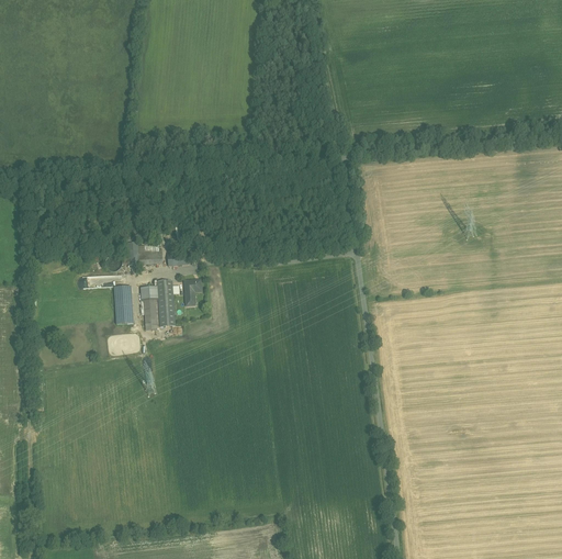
[(137,248),(125,249),(126,259),(128,259),(130,265),(138,264),(137,248)]
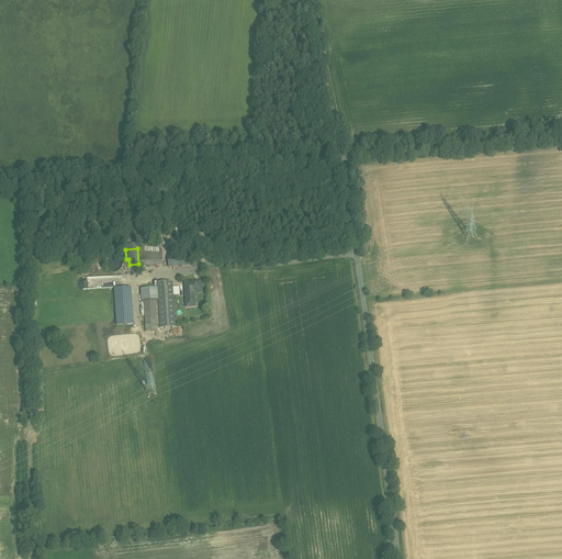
[(163,250),(138,252),(139,264),(163,263),(163,258),(163,250)]
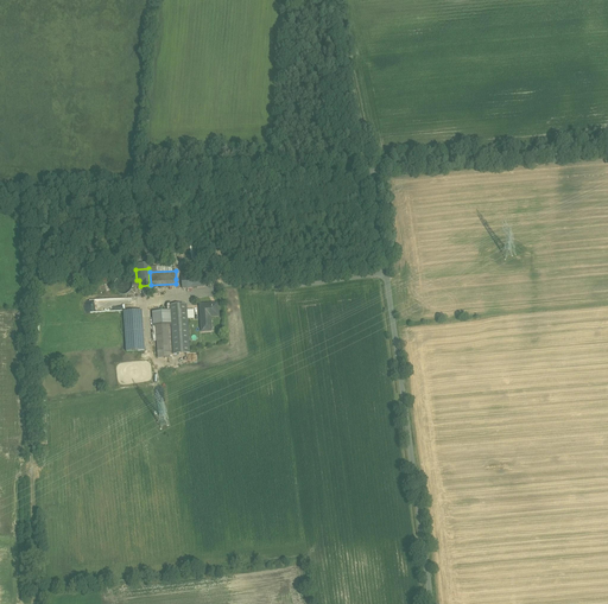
[(187,273),(181,273),(182,286),(208,284),(207,271),(187,273)]
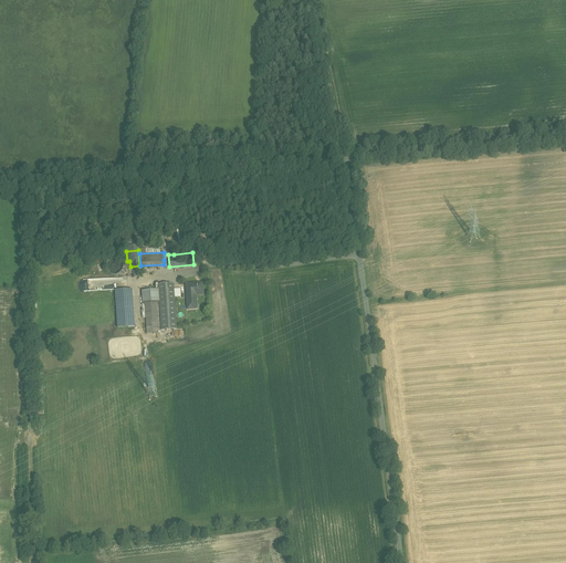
[(119,257),(118,256),(117,256),(116,256),(115,256),(114,256),(113,256),(112,256),(111,256),(109,257),(108,258),(108,259),(107,259),(106,261),(106,262),(106,264),(106,266),(106,267),(107,268),(107,269),(108,270),(109,270),(109,271),(111,271),(113,272),(115,272),(116,272),(117,272),(118,271),(119,270),(121,270),(122,269),(122,268),(123,267),(123,266),(123,264),(123,263),(123,262),(123,261),(123,260),(122,259),(121,258),(119,257)]
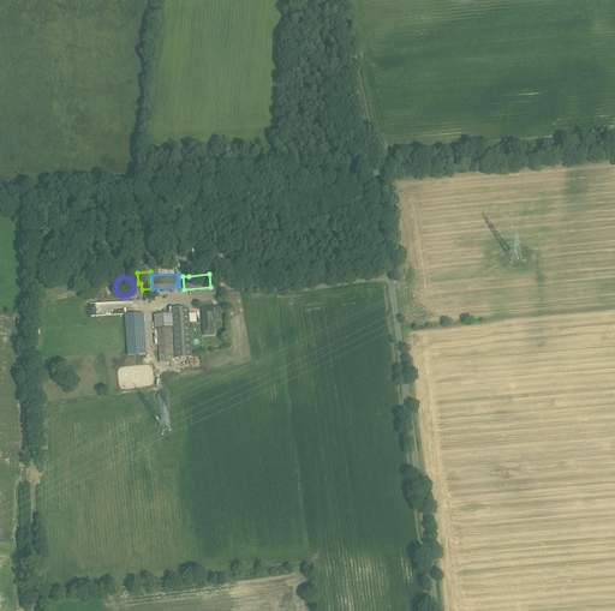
[(90,313),(106,312),(106,309),(103,309),(103,300),(89,301),(90,313)]
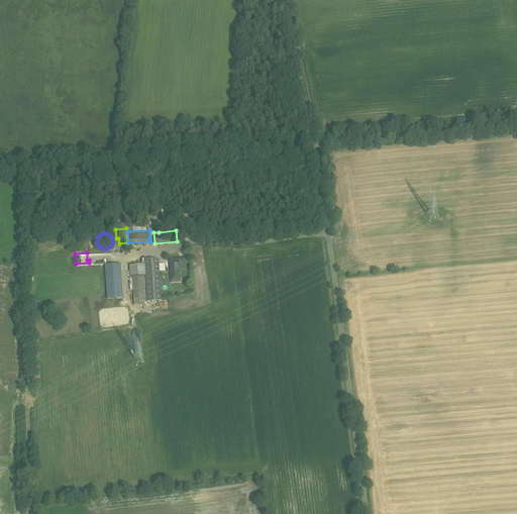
[(159,255),(131,258),(132,271),(134,297),(142,296),(142,289),(161,288),(159,255)]
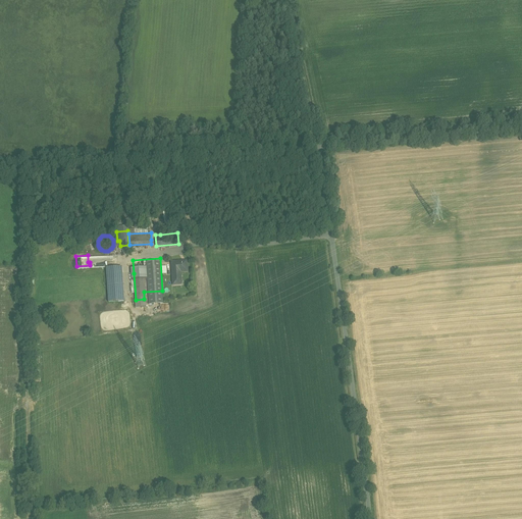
[(187,259),(171,260),(173,282),(179,282),(178,270),(188,269),(187,259)]
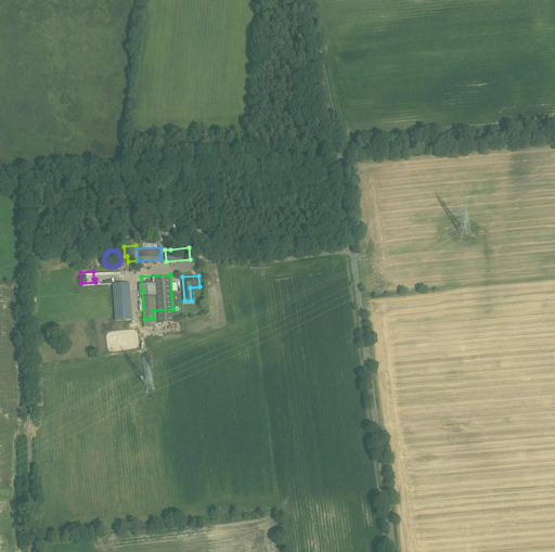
[(129,282),(113,283),(115,319),(132,318),(129,282)]
